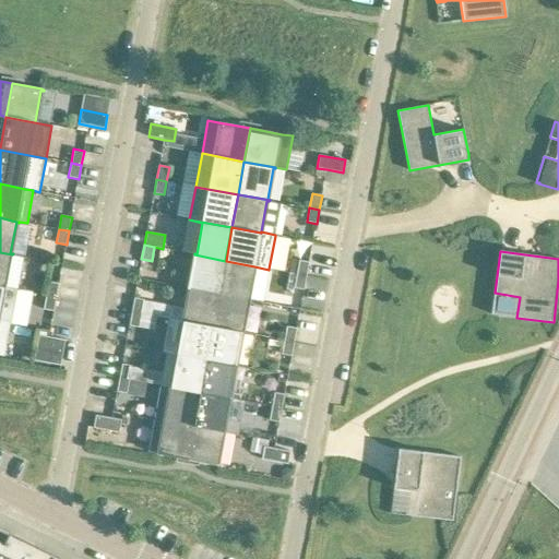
[(12,254),(0,252),(0,286),(7,288),(7,287),(4,286),(10,256),(12,256),(12,254)]
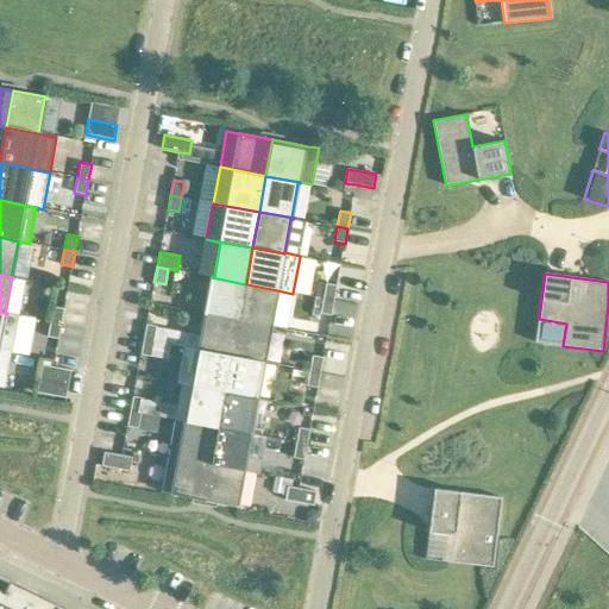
[(205,313),(239,320),(245,284),(212,277),(211,278),(214,278),(207,313),(205,313)]
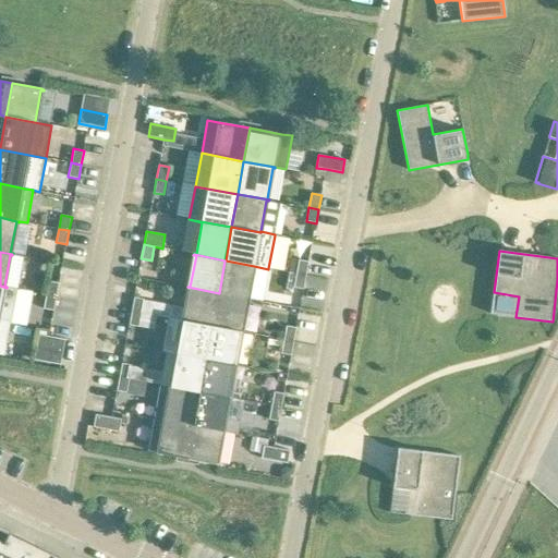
[(288,271),(296,274),(306,276),(308,262),(291,258),(288,271)]
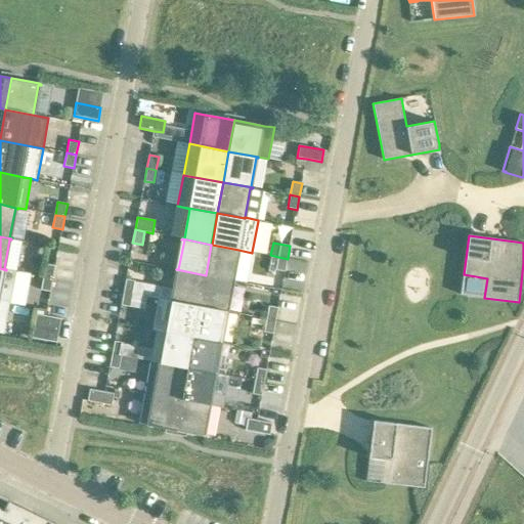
[(211,245),(206,275),(235,280),(235,279),(232,279),(238,250),(211,245)]
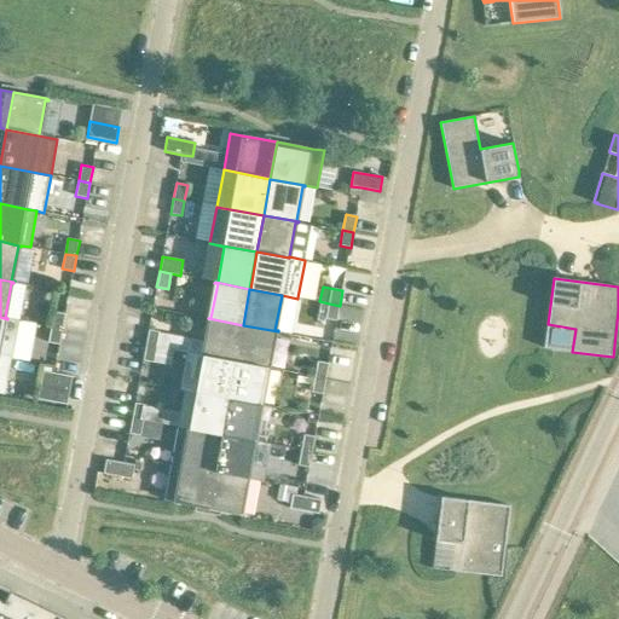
[(337,320),(340,306),(329,304),(325,319),(337,320)]
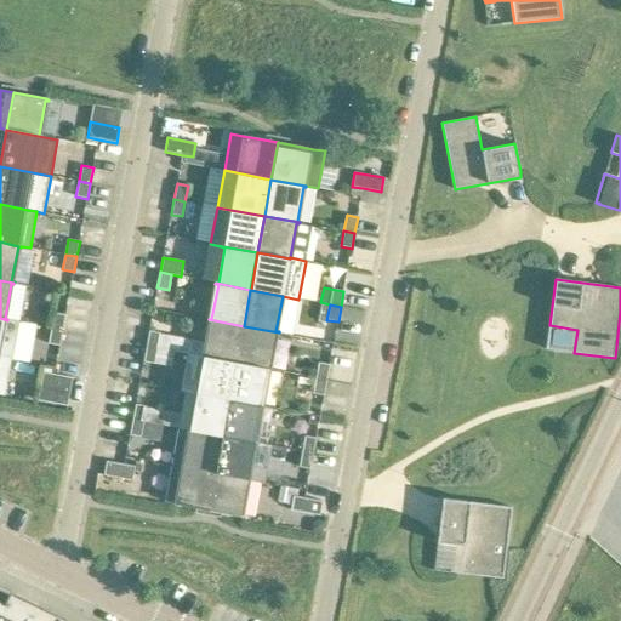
[(55,313),(52,328),(63,330),(66,314),(55,313)]
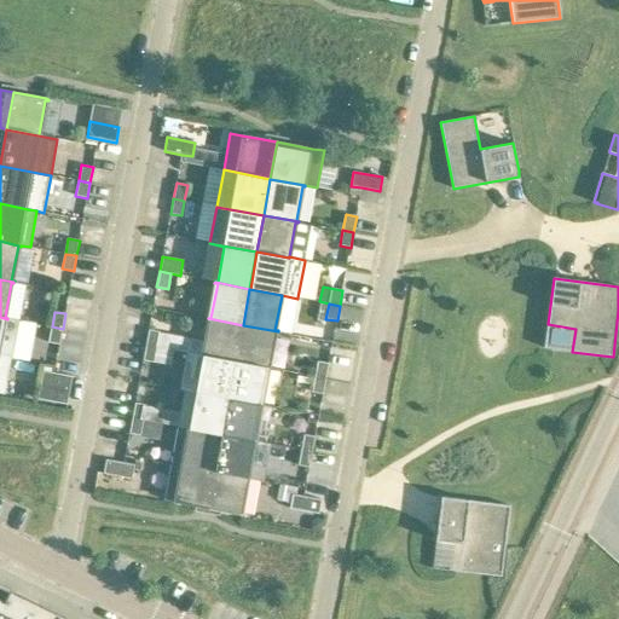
[(7,319),(0,317),(0,354),(11,358),(13,358),(13,357),(19,322),(7,319)]
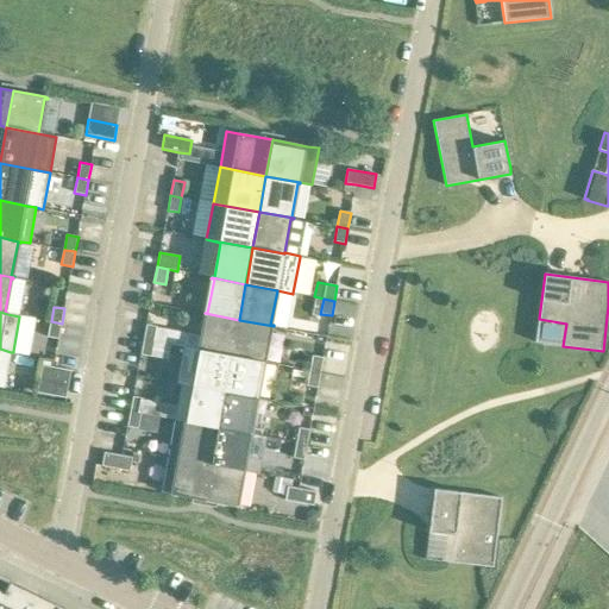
[(198,350),(232,356),(239,320),(205,313),(205,314),(207,315),(201,349),(198,349),(198,350)]
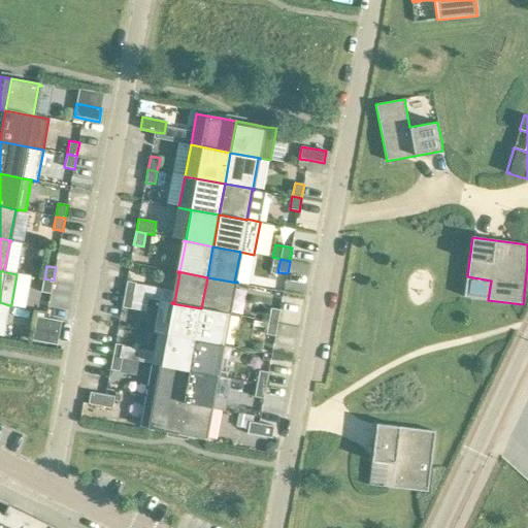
[(207,277),(201,308),(231,315),(231,314),(229,312),(234,284),(236,284),(237,283),(207,277)]
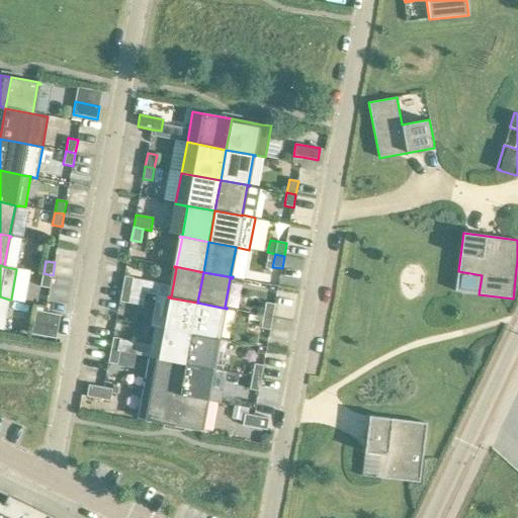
[(50,288),(53,275),(44,273),(40,286),(50,288)]
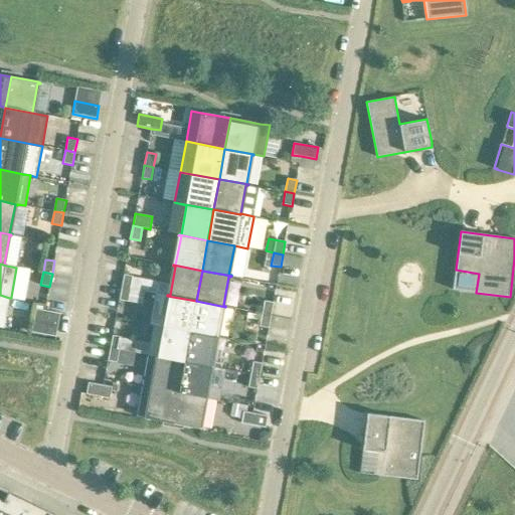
[(124,274),(121,287),(131,289),(143,291),(145,278),(124,274)]
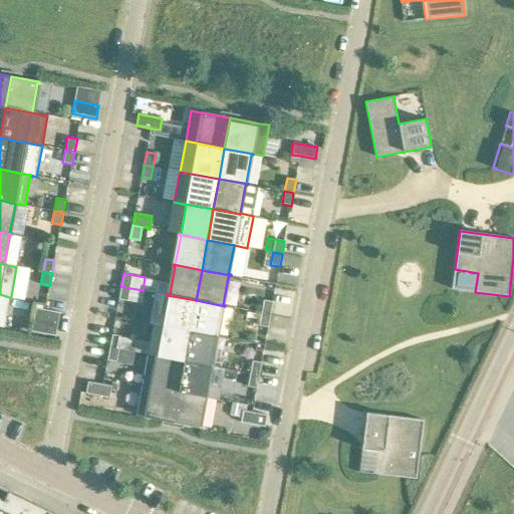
[(127,301),(131,288),(120,286),(118,299),(127,301)]
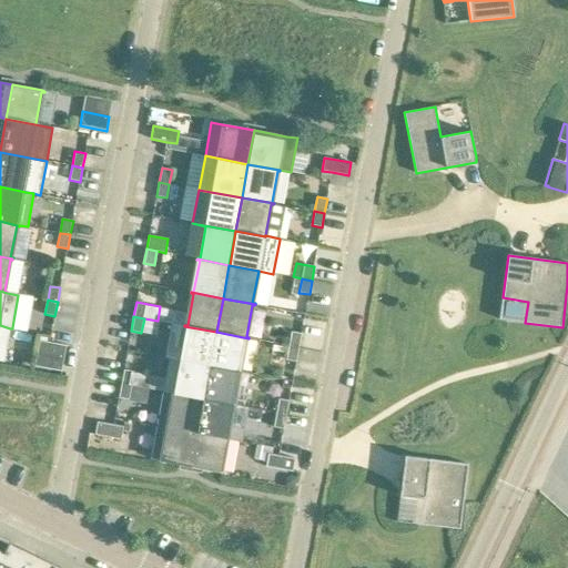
[(166,356),(166,357),(170,357),(179,359),(210,365),(216,332),(184,326),(173,324),(166,356)]
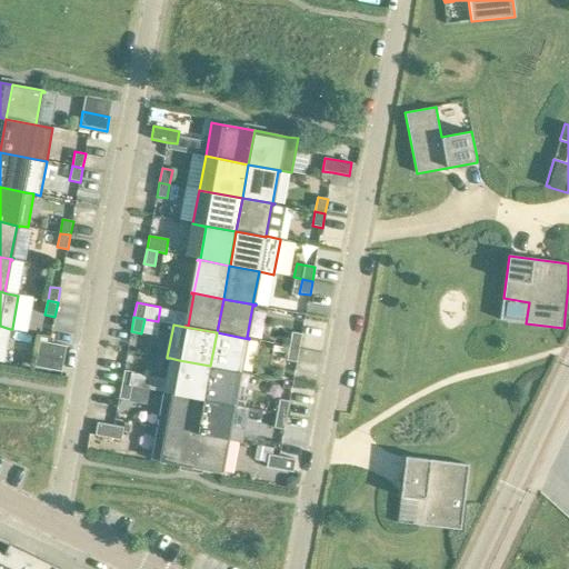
[(10,329),(0,326),(0,361),(3,362),(10,329)]
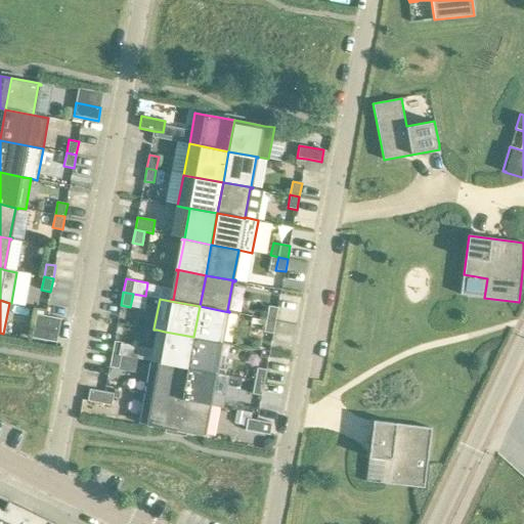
[(200,306),(193,337),(223,343),(223,342),(221,342),(227,312),(229,312),(200,306)]
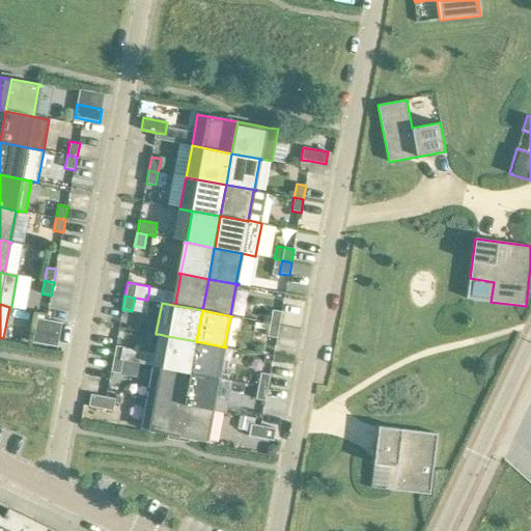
[(273,310),(270,323),(280,325),(282,311),(273,310)]
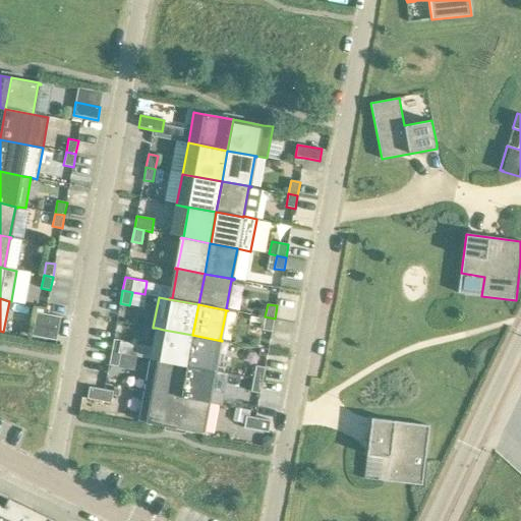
[(61,316),(46,313),(37,311),(32,336),(56,341),(61,316)]
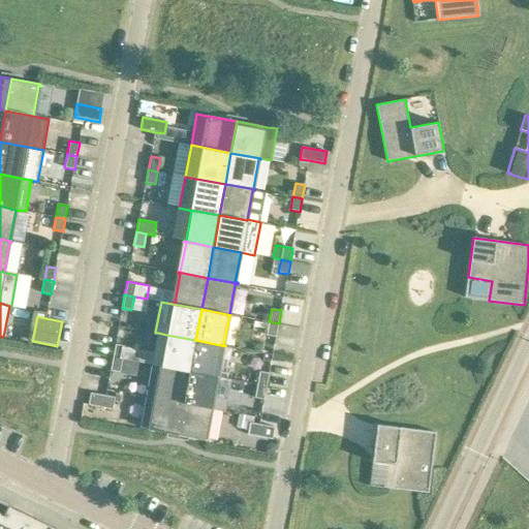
[(276,337),(279,323),(269,321),(267,335),(276,337)]
